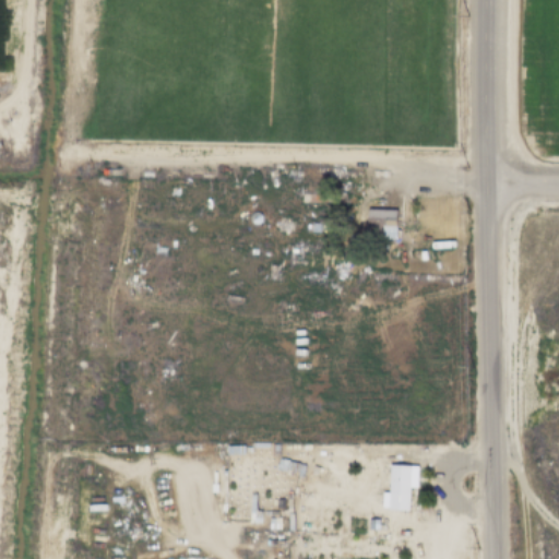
[(298,194),(336,194),(335,213),(298,213),(298,194)]
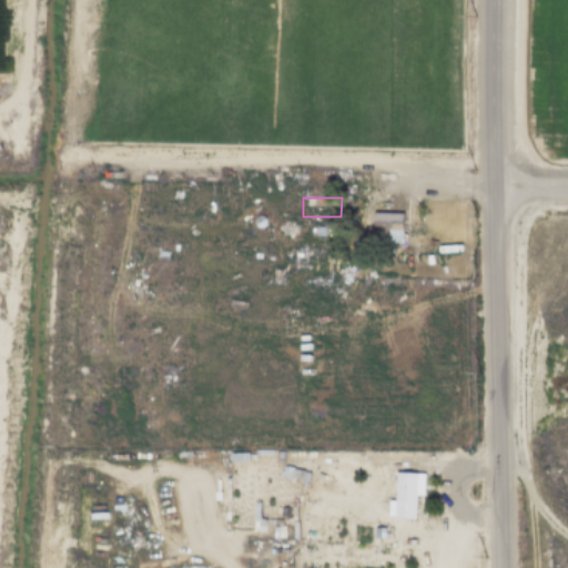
[(371,214),(401,215),(399,250),(369,249),(371,214)]
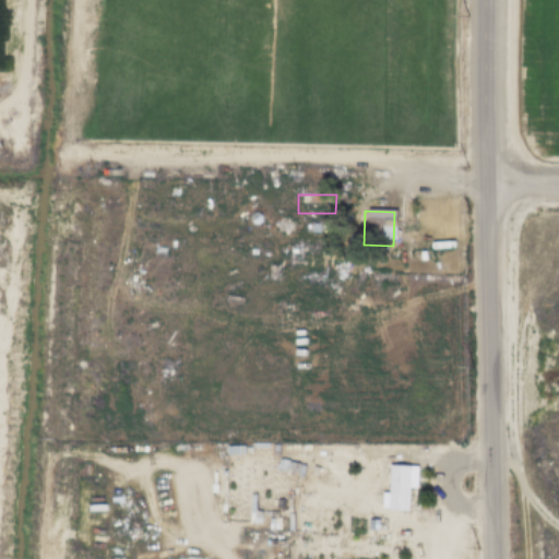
[(254,227),(252,226),(251,224),(250,223),(249,221),(250,218),(251,216),(253,215),(256,215),(258,215),(260,216),(261,218),(262,222),(261,224),(259,226),(257,227),(254,227)]
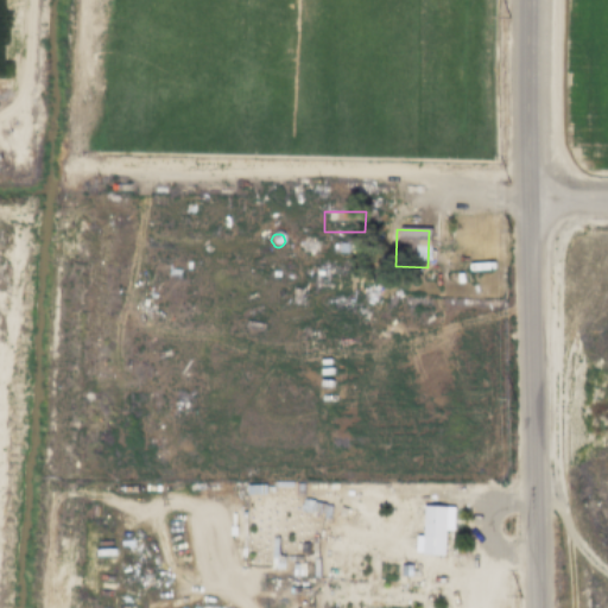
[(302,515),(330,517),(330,502),(303,501),(302,515)]
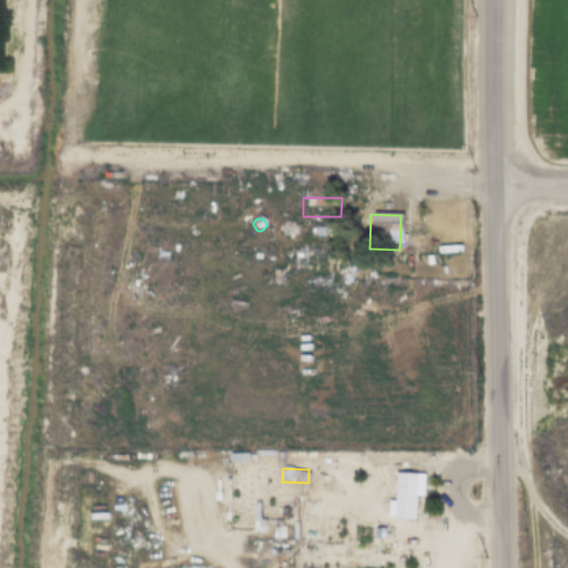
[(394,503),(395,474),(416,474),(415,520),(394,519),(394,518),(387,517),(387,501),(394,503)]
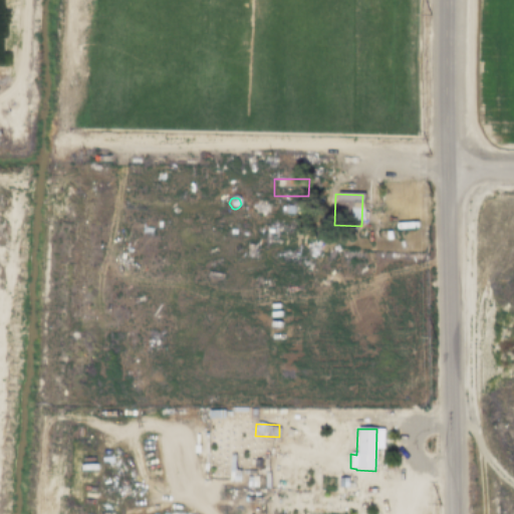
[(230,453),(236,453),(235,468),(241,469),(240,480),(229,480),(230,453)]
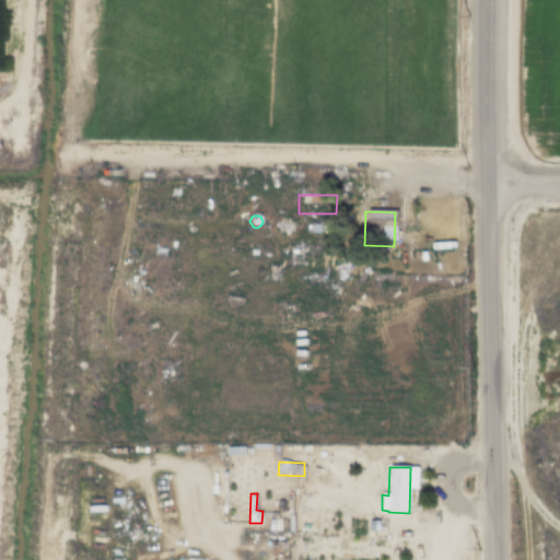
All buildings are outlined.
